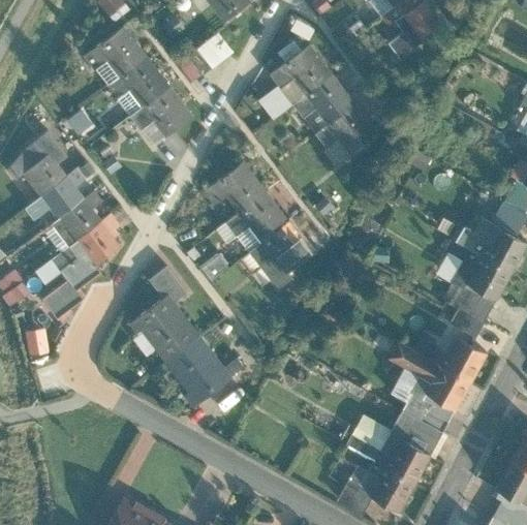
[(122,0),(99,0),(98,2),(112,19),(127,6),(122,0)]
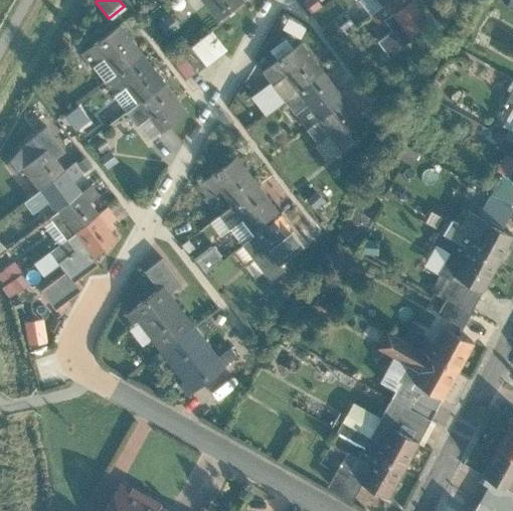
[(194,0),(214,26),(246,0),(194,0)]
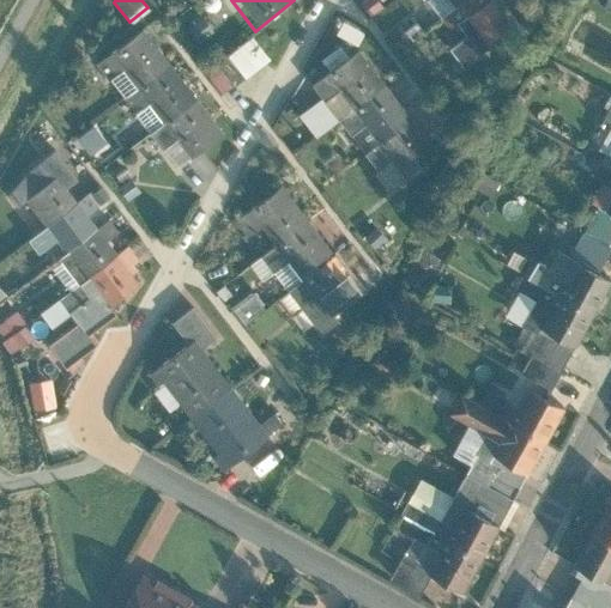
[(421,0),(424,5),(430,0),(440,0),(451,13),(469,0),(421,0)]
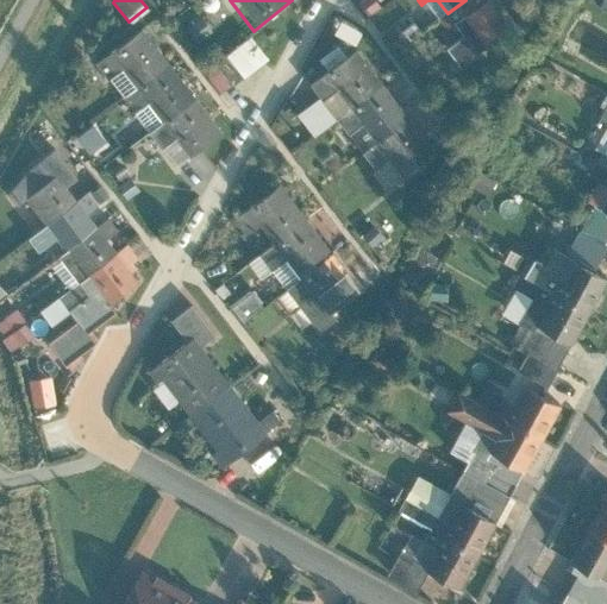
[(465,0),(448,13),(436,23),(448,38),(452,33),(460,42),(442,56),(457,74),(514,29),(490,0),(465,0)]
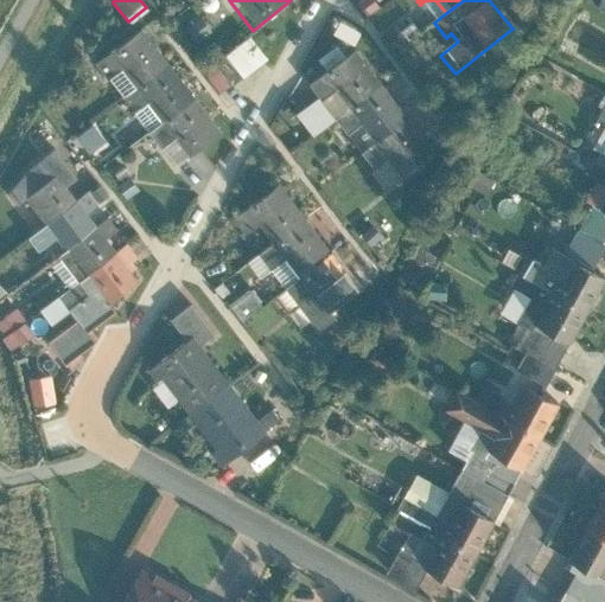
[(339,25),(336,36),(357,43),(361,32),(339,25)]
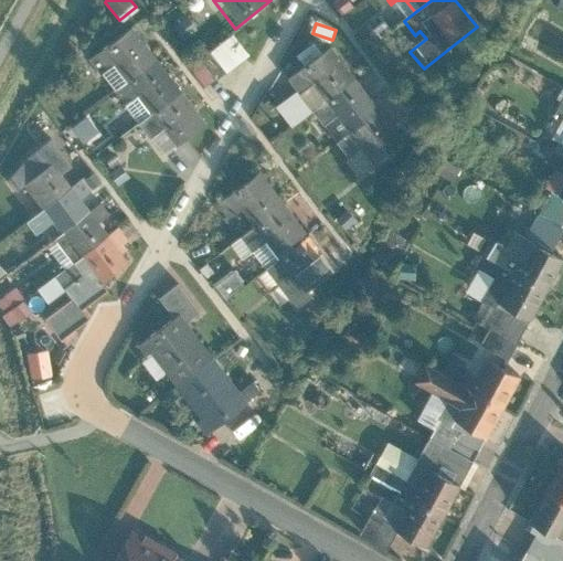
[(128,32),(85,64),(97,80),(109,71),(123,86),(152,64),(128,32)]
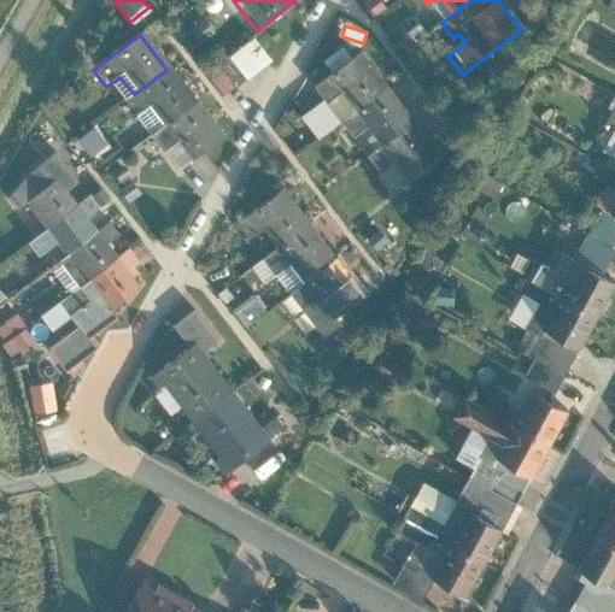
[(230,56),(247,80),(274,62),(257,37),(230,56)]
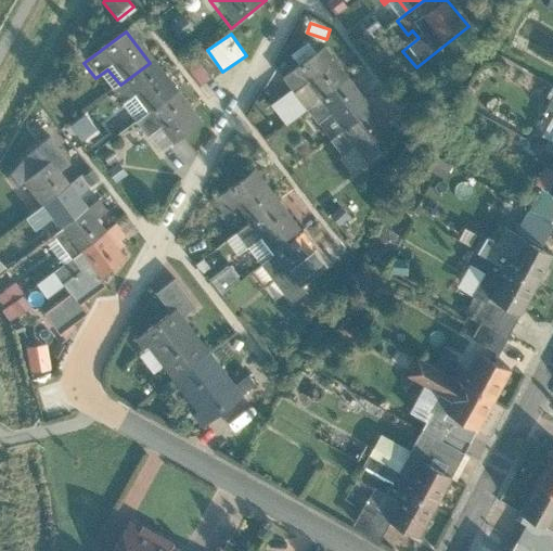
[(350,77),(324,45),(281,77),(293,91),(305,82),(319,100),(350,77)]
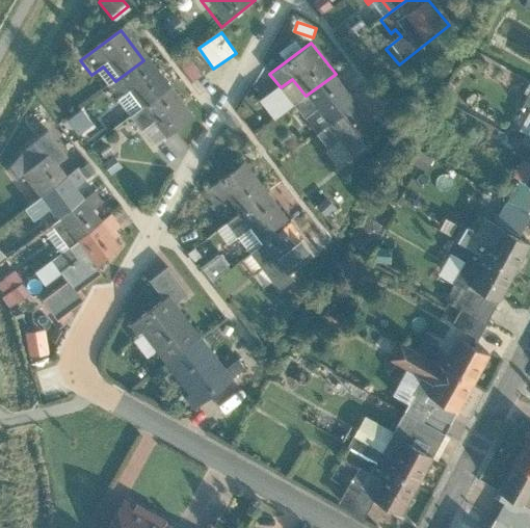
[(143,60),(115,81),(103,90),(114,104),(126,96),(138,111),(167,90),(143,60)]
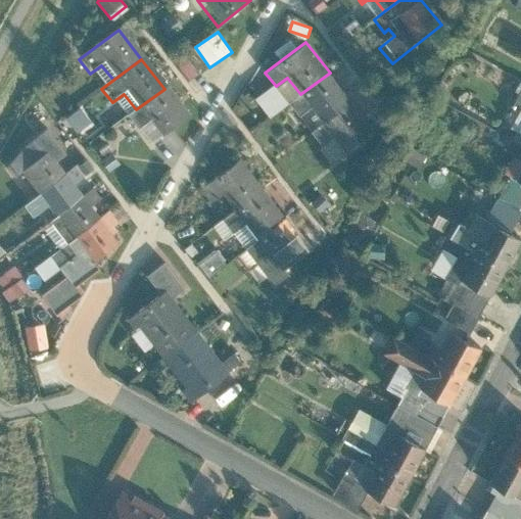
[(330,73),(300,94),(287,103),(297,118),(311,107),(324,123),(351,102),(330,73)]
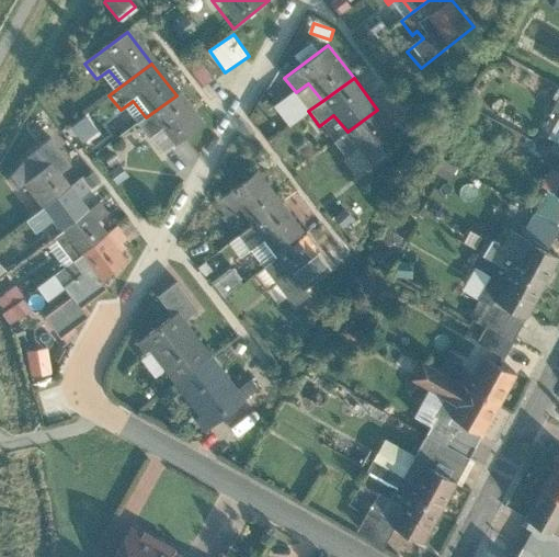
[(146,117),(132,127),(144,144),(158,133),(171,150),(201,128),(177,95),(146,117)]
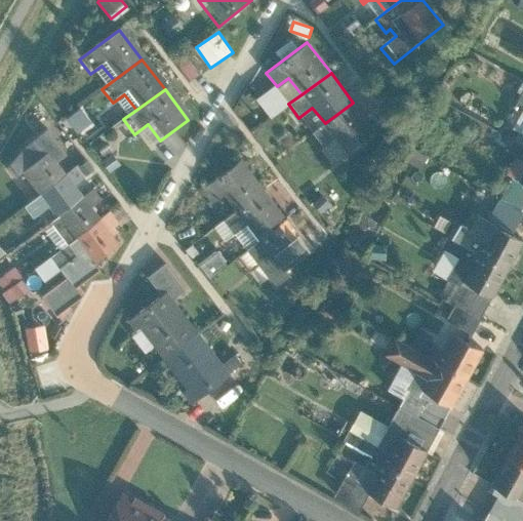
[(40,102),(19,118),(32,134),(52,118),(40,102)]
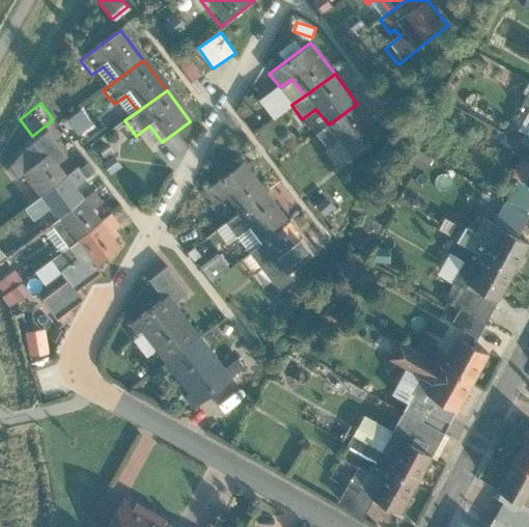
[(329,125),(314,136),(326,149),(338,139),(351,156),(380,134),(357,104),(329,125)]
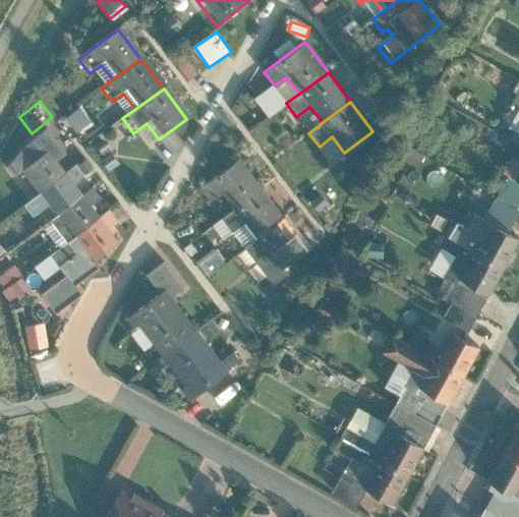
[(518,131),(515,129),(509,140),(518,145),(518,131)]
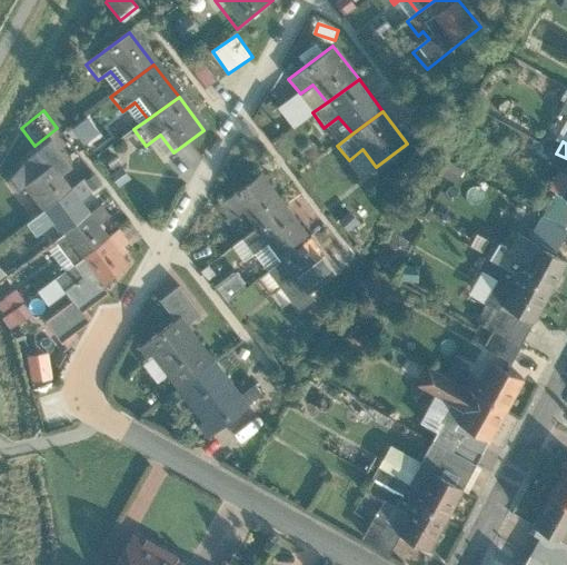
[(19,192),(38,217),(68,194),(57,181),(68,174),(46,146),(21,166),(2,189),(10,200),(19,192)]
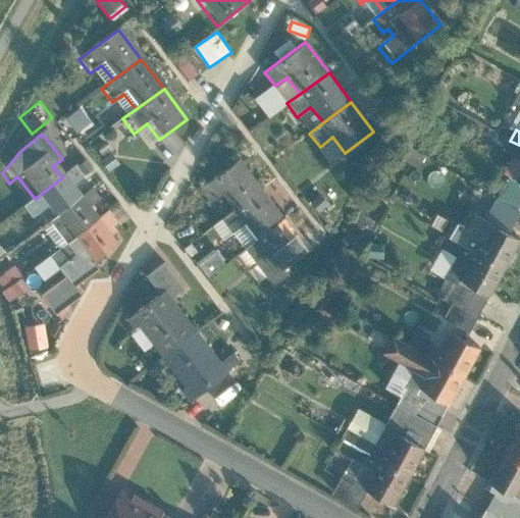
[(519,145),(510,141),(504,153),(519,161),(519,169),(515,179),(519,182),(519,145)]
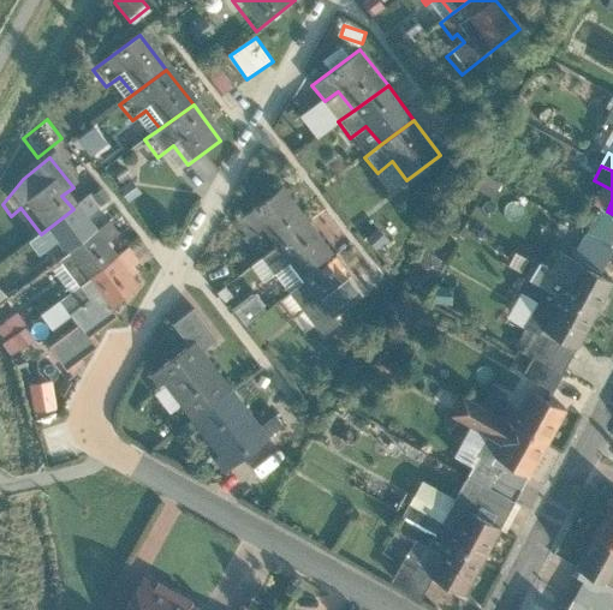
[(283,187),(234,223),(248,240),(262,229),(277,246),(309,222),(283,187)]
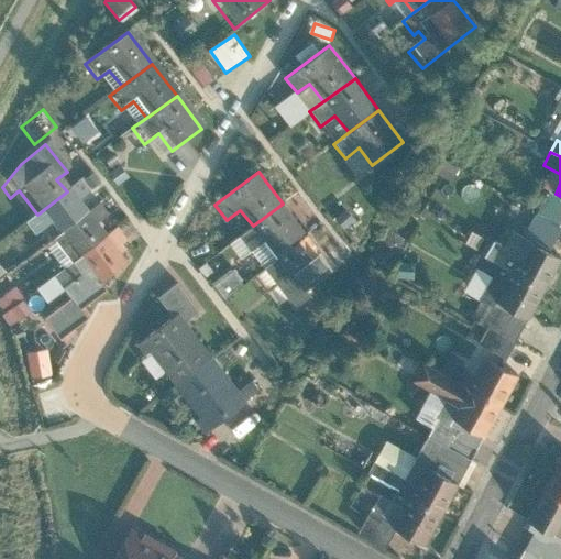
[(78,183),(67,192),(37,215),(56,239),(85,216),(76,204),(87,194),(78,183)]
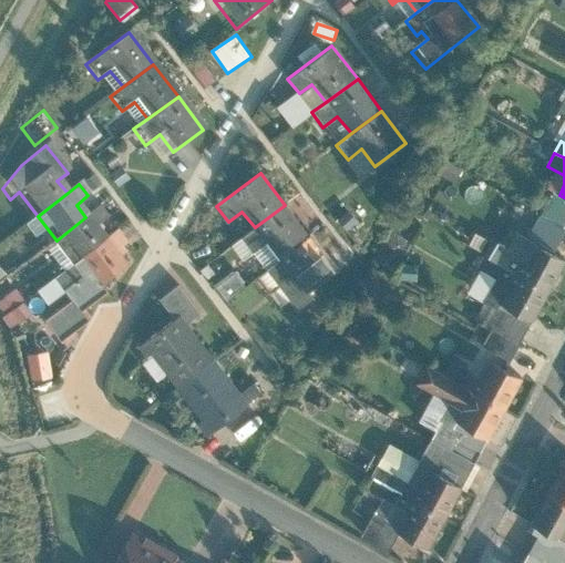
[(538,216),(563,228),(564,224),(564,197),(560,195),(553,192),(538,216)]
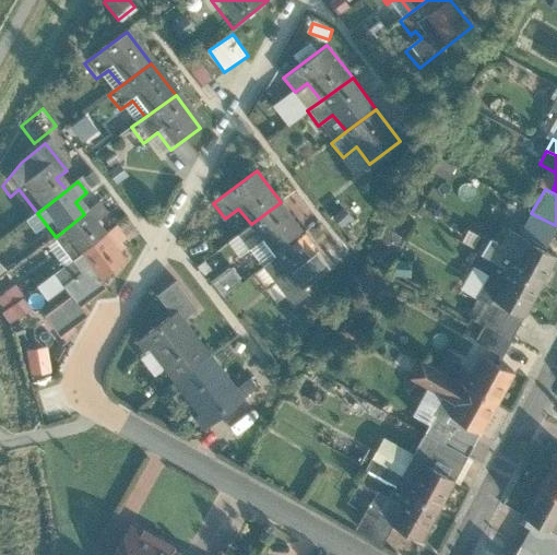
[(281,202),(251,224),(238,234),(249,248),(263,238),(276,255),(306,234),(281,202)]
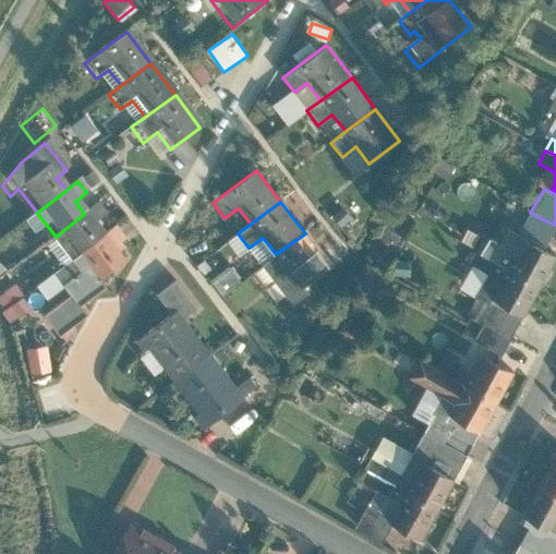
[(95,205),(84,214),(56,237),(49,242),(68,266),(103,238),(93,226),(104,216),(95,205)]
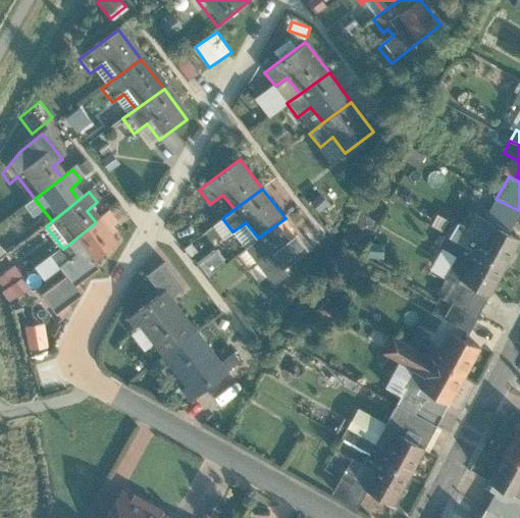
[(518,210),(496,199),(485,219),(507,230),(518,210)]
